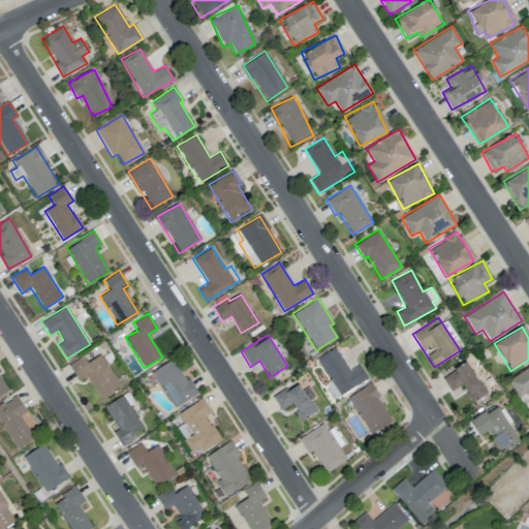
[(336,395),(368,380),(361,365),(347,370),(337,348),(318,356),(336,395)]
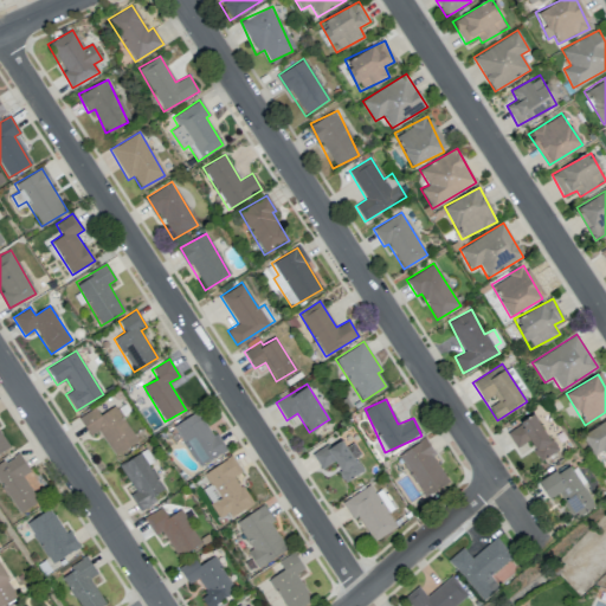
[(95,407),(78,417),(90,436),(100,431),(114,456),(137,442),(116,405),(100,414),(95,407)]
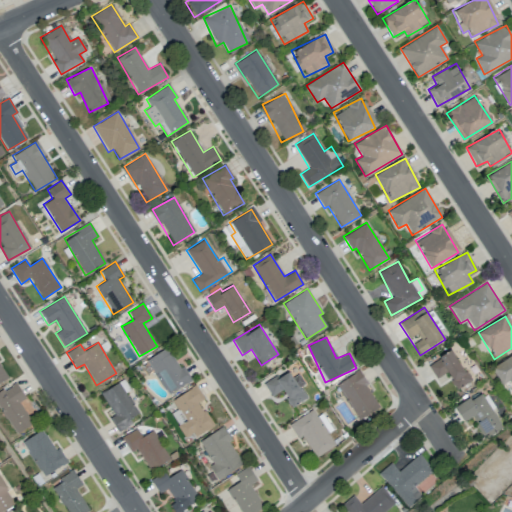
[(190,381),(168,346),(146,360),(168,395),(190,381)]
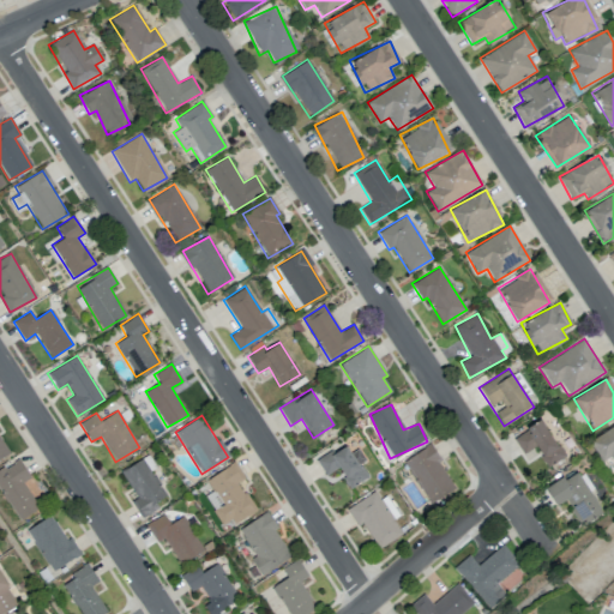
[(564,457),(542,420),(513,437),(523,453),(535,446),(547,467),(564,457)]
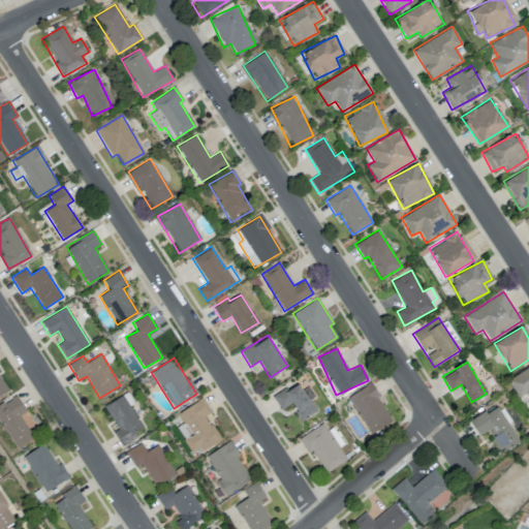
[(526,394),(528,398),(528,366),(507,377),(518,398),(526,394)]
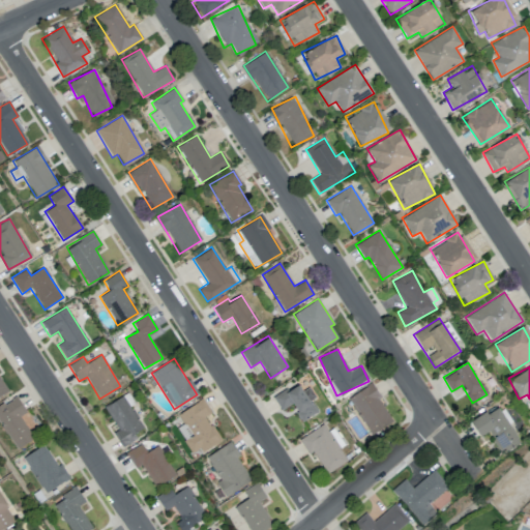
[(0,395),(9,389),(0,375),(0,395)]
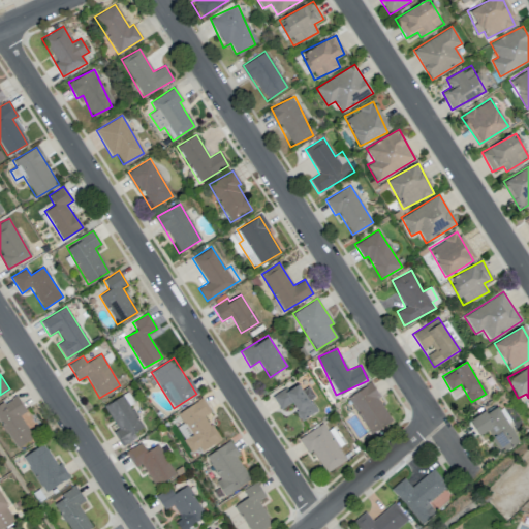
[(273,397),(280,409),(291,403),(302,421),(317,411),(310,400),(315,397),(309,385),(302,391),(297,382),(273,397)]
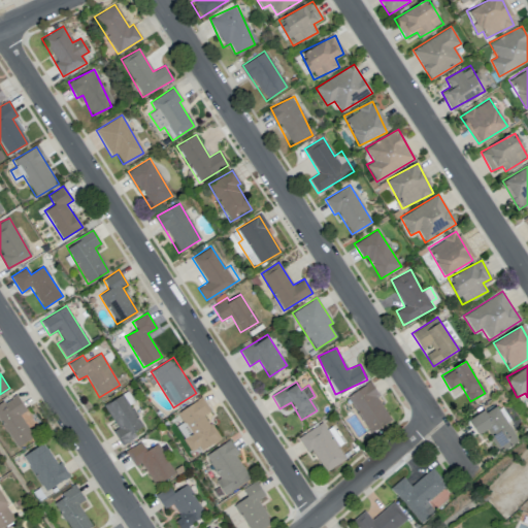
[(369,383),(347,396),(369,433),(392,420),(369,383)]
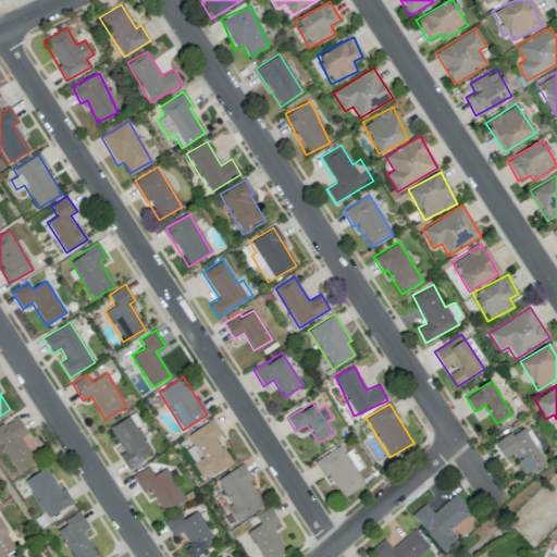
[(109,428),(124,452),(120,455),(128,470),(144,460),(140,456),(150,449),(137,425),(141,423),(135,412),(109,428)]
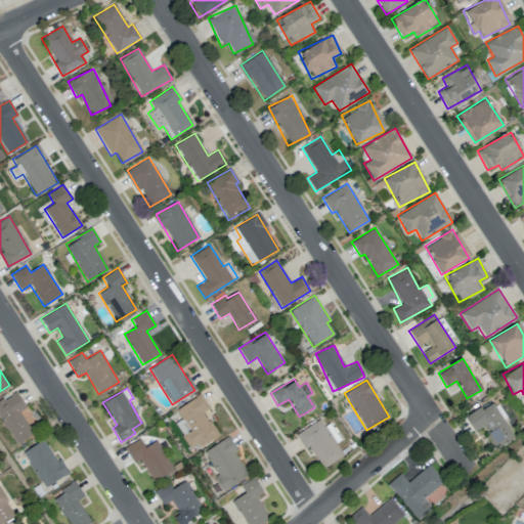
[(26,407),(16,391),(0,400),(0,418),(15,444),(33,434),(19,411),(26,407)]
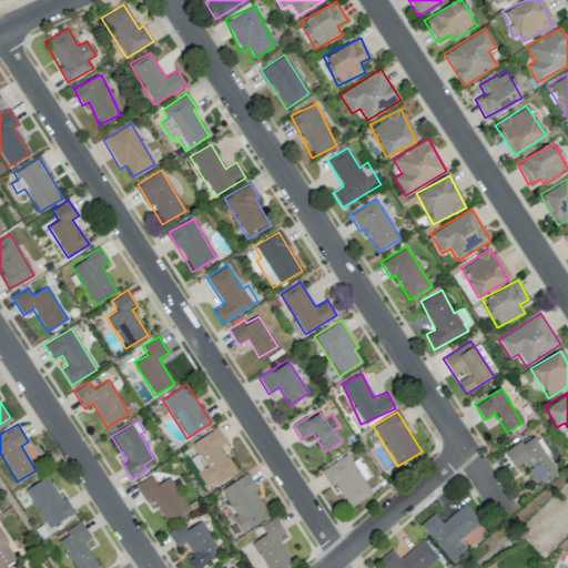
[(191,443),(205,467),(196,472),(206,488),(235,472),(221,446),(226,443),(217,427),(191,443)]
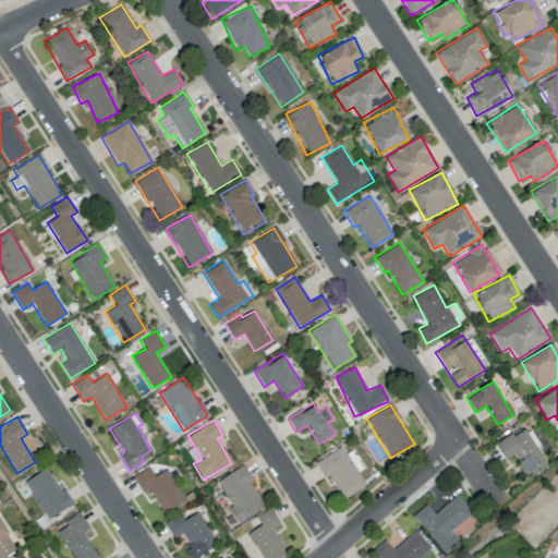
[(516,453),(530,476),(547,465),(524,427),(496,445),(506,460),(516,453)]
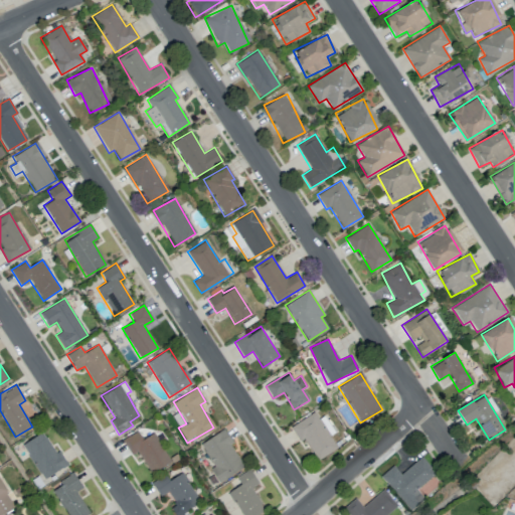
[(317,461),(337,447),(329,436),(333,433),(317,409),(293,425),(317,461)]
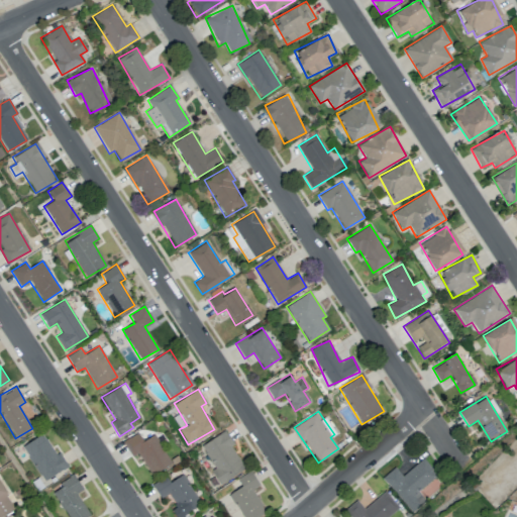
[(44,482),(66,467),(43,432),(21,447),(44,482)]
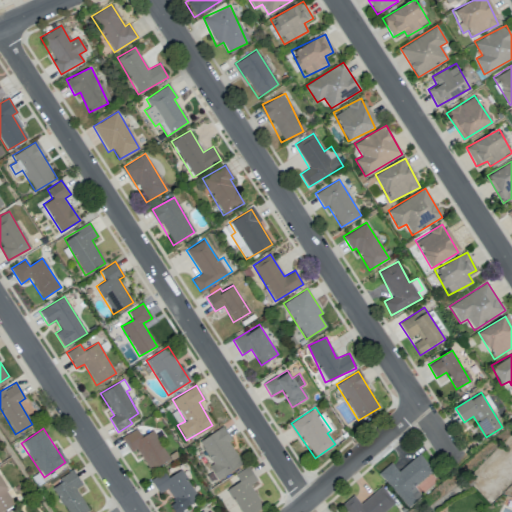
[(219,478),(243,465),(222,428),(198,441),(219,478)]
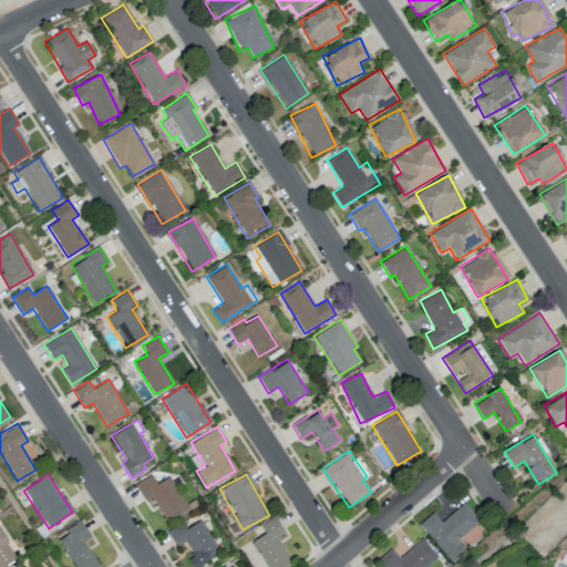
[(171,476),(156,484),(152,475),(135,483),(144,501),(153,496),(164,521),(187,509),(171,476)]
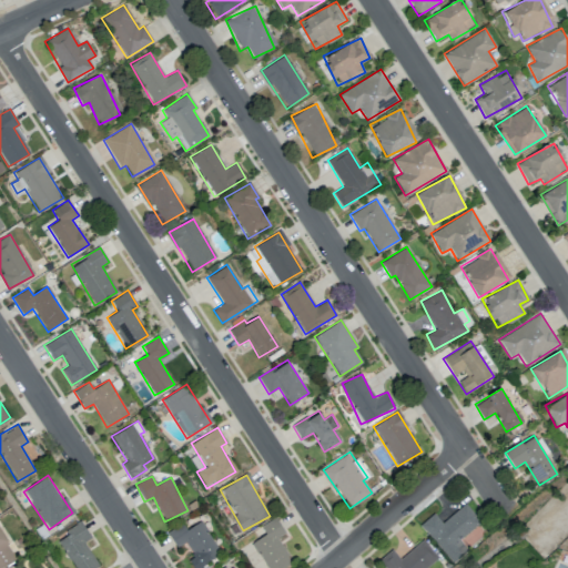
[(434,513),(421,524),(452,563),(468,550),(459,539),(480,523),(465,504),(442,523),(434,513)]
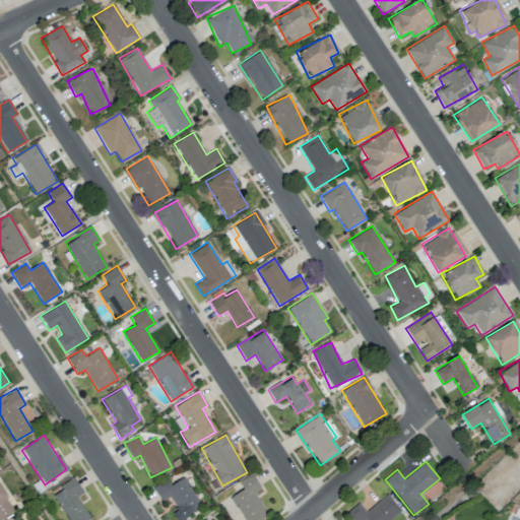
[(239,481),(243,489),(231,497),(244,519),(259,519),(267,515),(253,492),(261,488),(252,473),(239,481)]
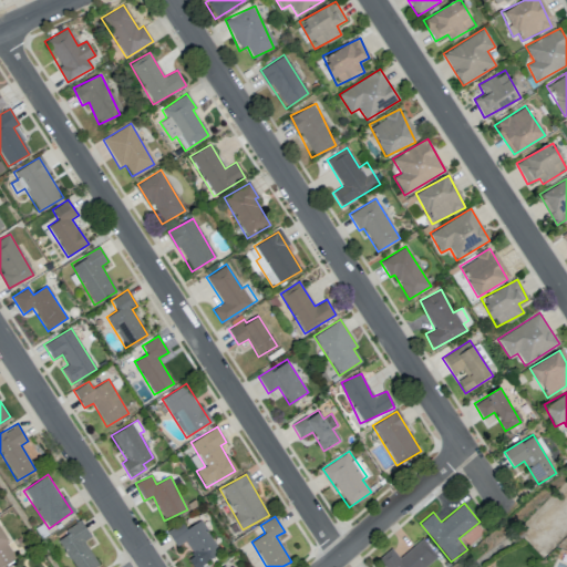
[(182,523),(167,532),(176,547),(185,542),(193,555),(187,558),(193,566),(198,566),(220,554),(200,519),(186,528),(182,523)]
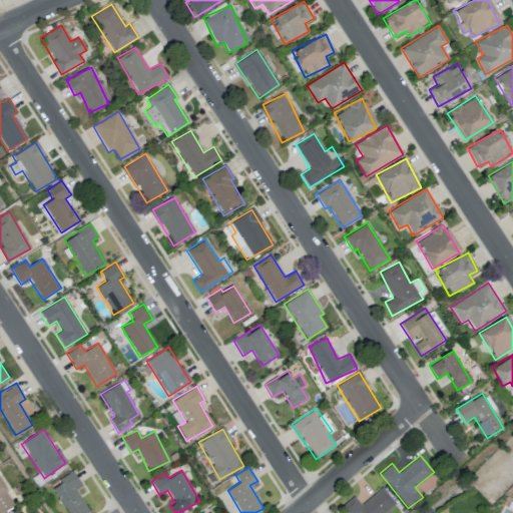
[(75,490),(82,486),(73,472),(51,486),(67,512),(86,512),(89,511),(75,490)]
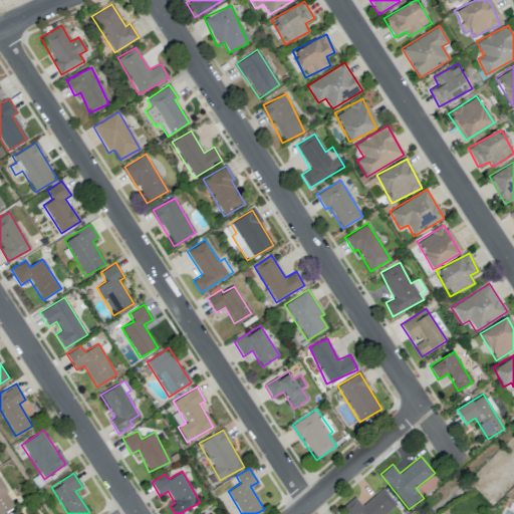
[(0,513),(16,504),(0,479),(0,513)]
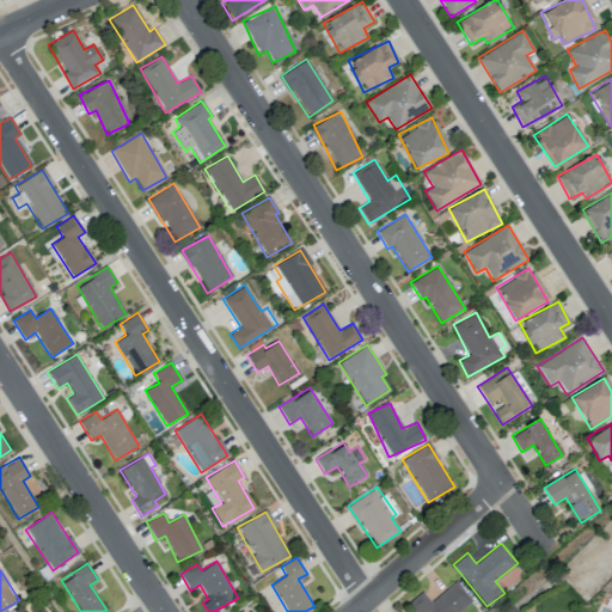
[(432,603),(422,592),(408,604),(414,611),(458,611),(472,601),(456,581),(432,603)]
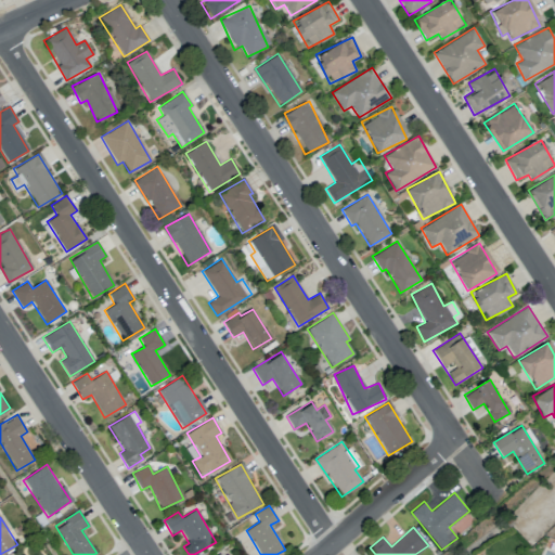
All buildings are outlined.
